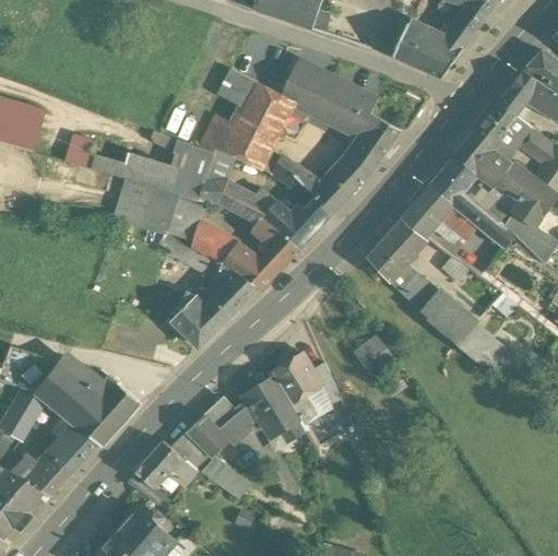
[(254,0),(252,8),(312,28),(319,9),(321,0),(254,0)]
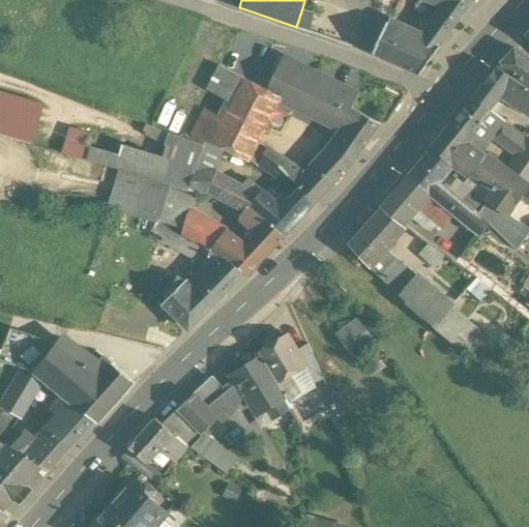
[(440,0),(446,2),(421,37),(439,45),(472,0),(440,0)]
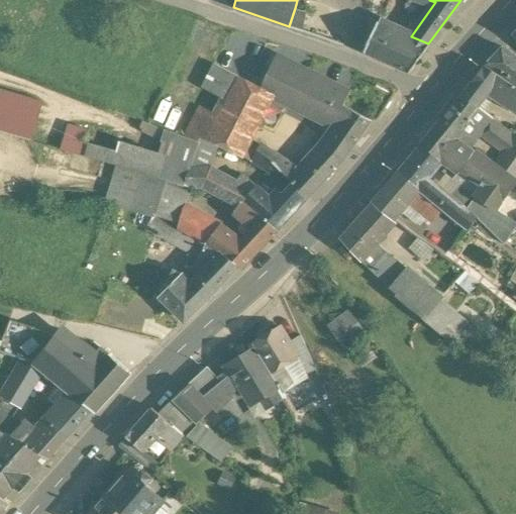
[(304,11),(295,8),(289,26),(300,30),(304,11)]
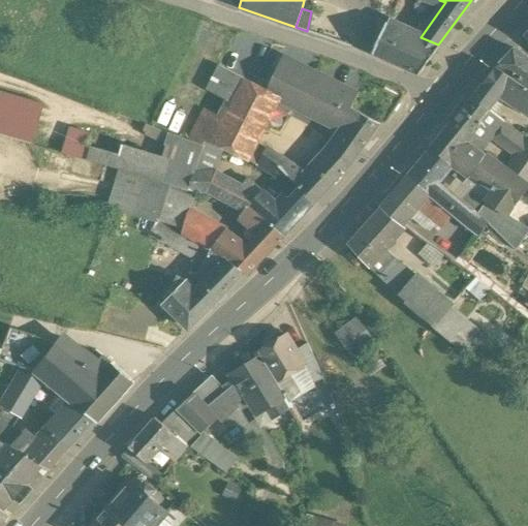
[(421,37),(385,21),(372,53),(417,73),(438,44),(421,37)]
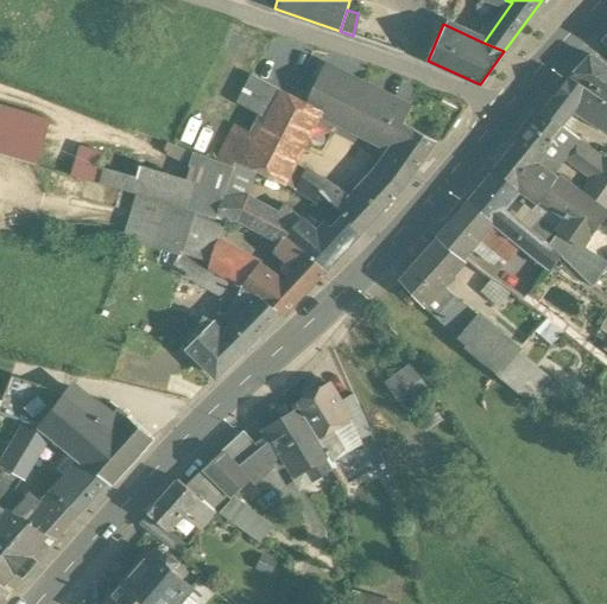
[(606,68),(589,55),(573,71),(573,72),(606,95),(606,68)]
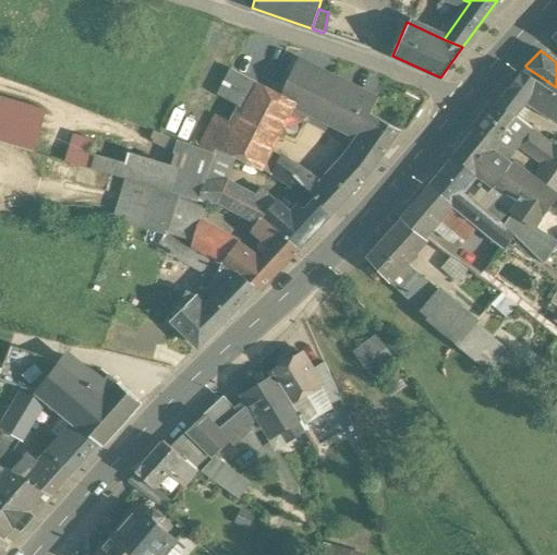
[(354,86),(297,59),(280,95),(279,96),(293,104),(307,110),(347,130),(356,110),(340,101),(343,95),(349,97),(354,86)]
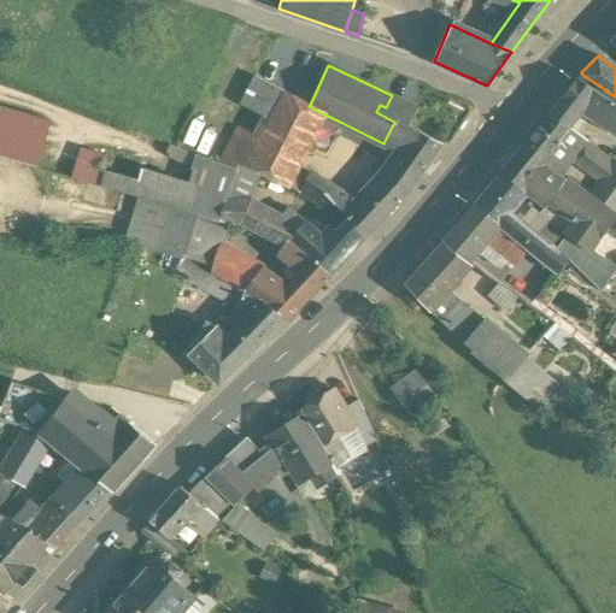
[(283,90),(253,75),(239,104),(269,119),(283,90)]
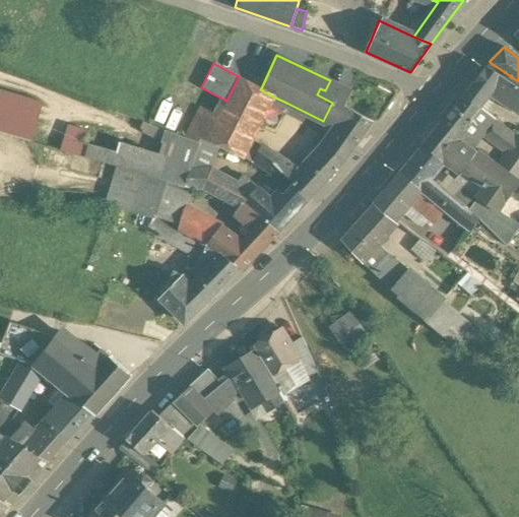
[(518,86),(487,65),(472,83),(473,83),(462,97),(477,108),(478,107),(489,92),(509,107),(518,111),(518,86)]
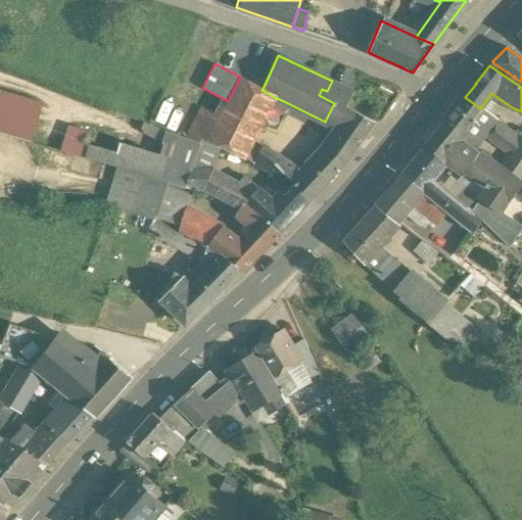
[(220,117),(207,141),(219,146),(239,155),(253,163),(261,151),(250,144),(271,106),(275,97),(262,90),(263,89),(240,77),(228,101),(220,117)]
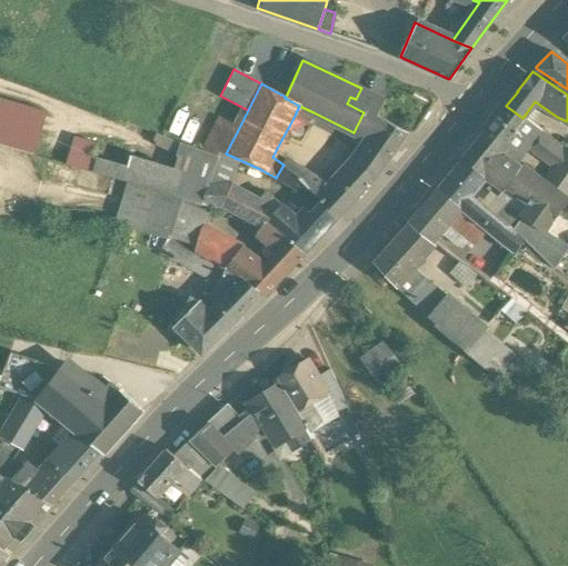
[(385,100),(361,88),(356,99),(350,97),(347,103),(364,112),(354,132),(368,140),(366,144),(368,146),(356,164),(377,176),(407,131),(376,117),(385,100)]
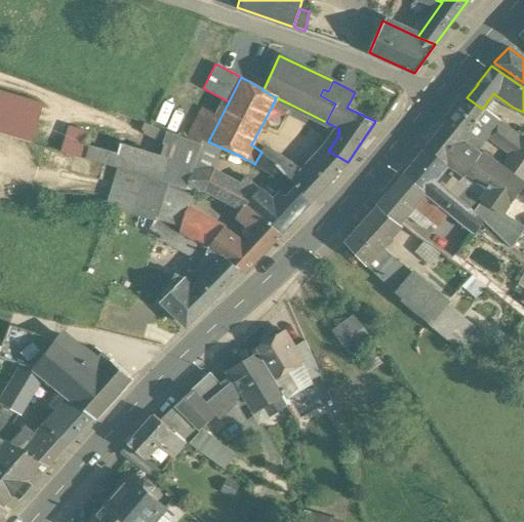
[(40,102),(0,89),(0,133),(29,142),(40,102)]
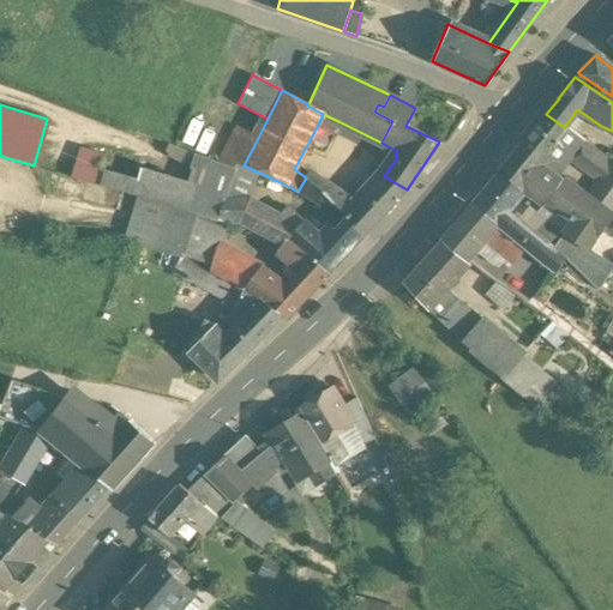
[(338,121),(323,114),(318,125),(332,132),(338,121)]
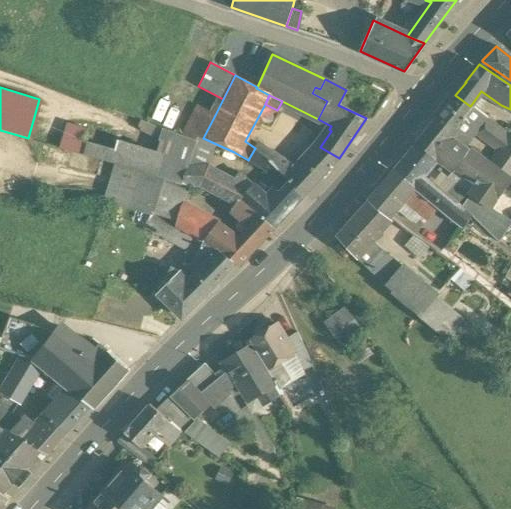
[(455,95),(433,122),(449,135),(464,117),(463,116),(470,106),(455,95)]
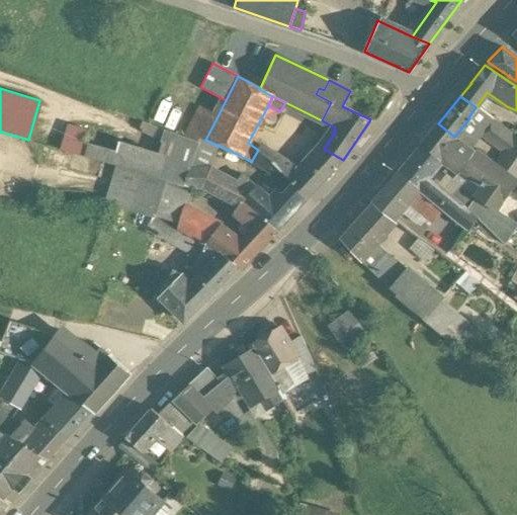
[(171,107),(162,104),(154,123),(164,127),(171,107)]
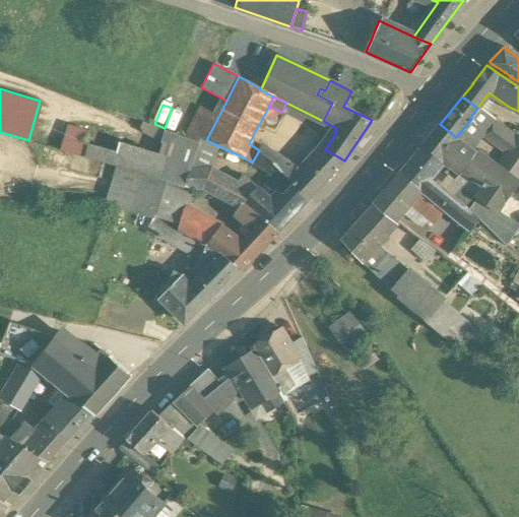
[(218,117),(199,107),(186,133),(200,138),(205,141),(206,140),(218,117)]
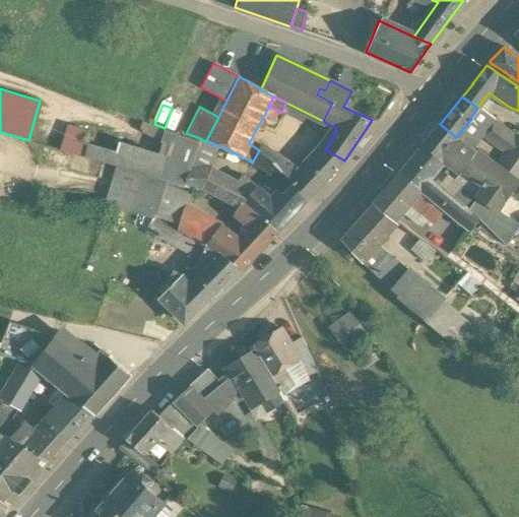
[(496,121),(478,107),(477,108),(470,118),(471,119),(456,137),(460,140),(472,148),(482,135),(507,153),(517,138),(496,122),(496,121)]
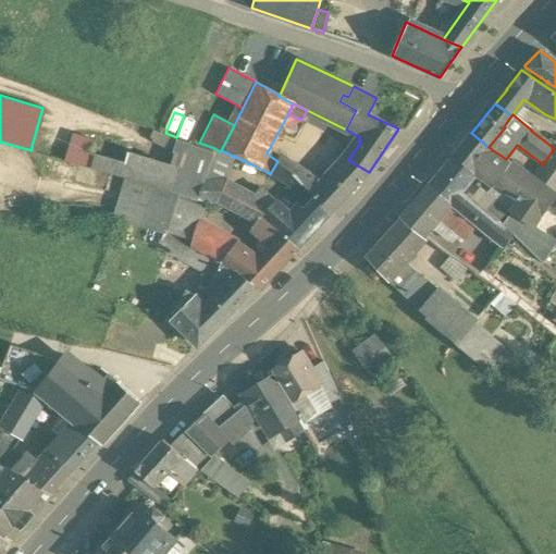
[(213,151),(168,136),(152,130),(150,137),(152,138),(151,142),(165,148),(178,151),(174,165),(126,151),(123,162),(90,152),(90,151),(89,150),(93,139),(72,133),(64,160),(124,177),(205,201),(214,201),(215,199),(256,221),(262,214),(261,214),(273,200),(258,187),(252,195),(226,181),(225,181),(233,156),(221,150),(220,151),(214,148),(213,151)]
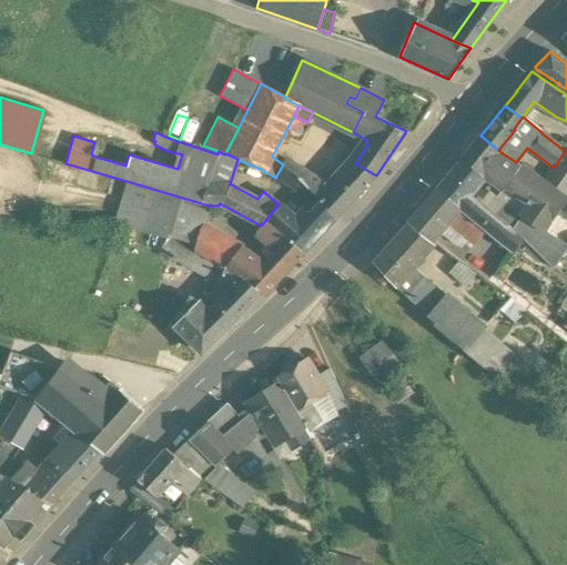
[(481,135),(462,158),(484,177),(503,190),(496,197),(505,203),(522,217),(542,231),(543,231),(565,198),(544,182),(516,162),(503,153),(498,150),(481,135)]
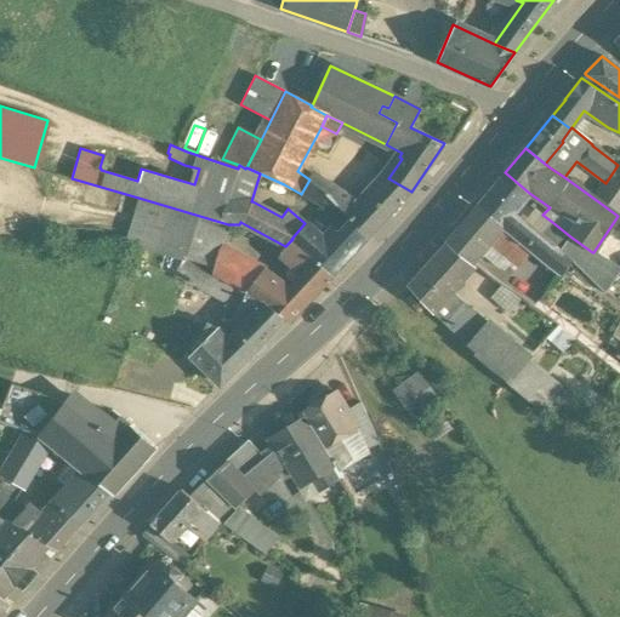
[(619,165),(618,165),(606,183),(595,199),(618,216),(619,217),(619,165)]
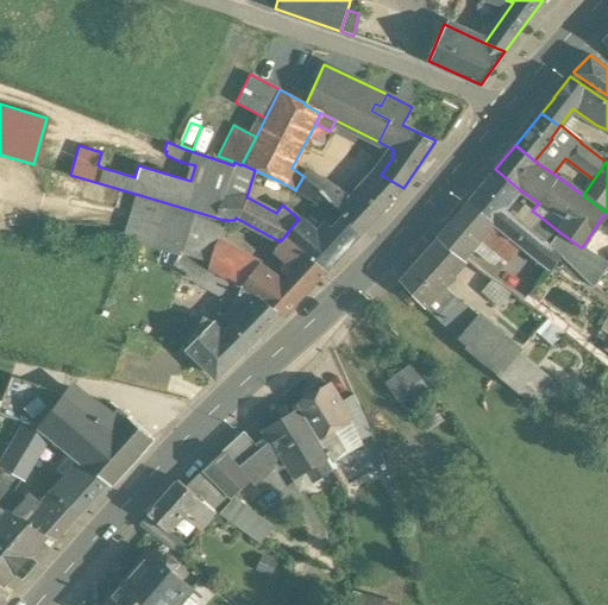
[(495,169),(468,202),(493,222),(509,238),(519,245),(536,259),(549,269),(559,253),(550,244),(546,249),(545,246),(543,241),(531,232),(503,208),(507,205),(506,203),(519,189),(495,169)]
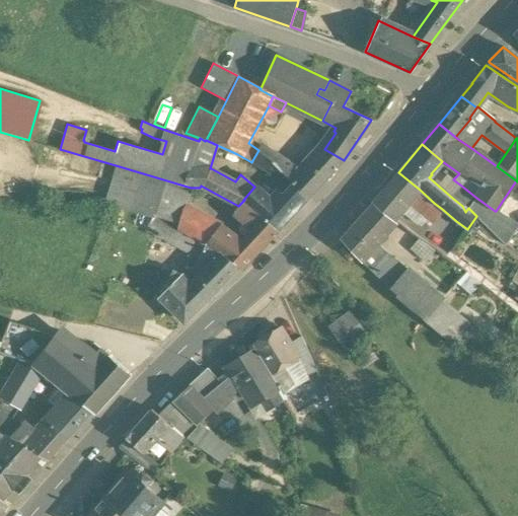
[(295,167),(283,158),(265,147),(262,153),(273,160),(273,161),(276,163),(284,172),(283,173),(285,176),(295,167)]
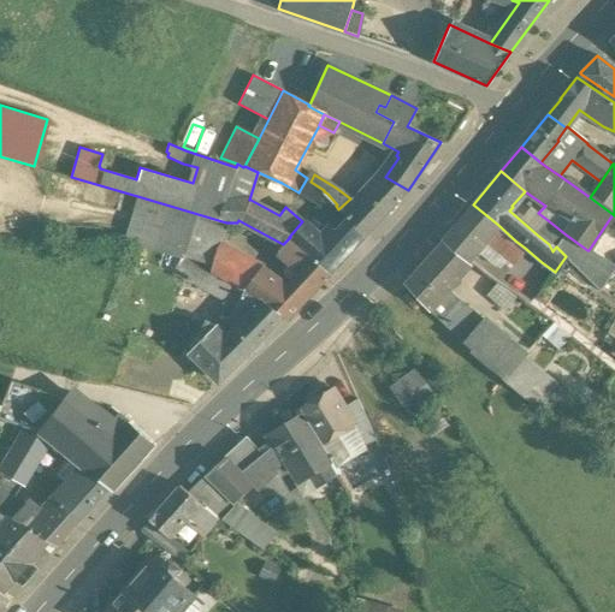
[(368,184),(353,200),(350,198),(338,209),(350,223),(365,236),(408,190),(385,177),(373,189),(368,184)]
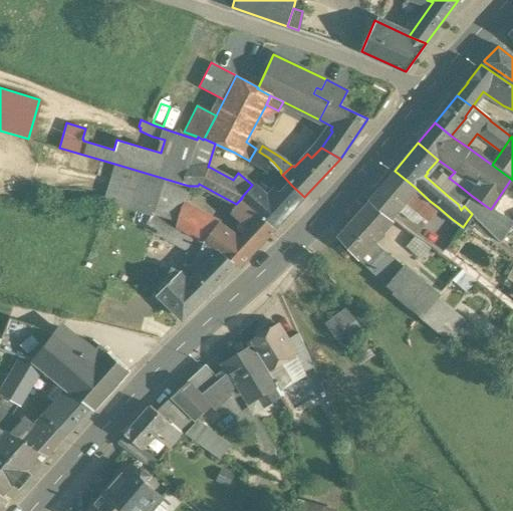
[(259,152),(256,149),(249,161),(264,170),(270,160),(270,159),(259,152)]
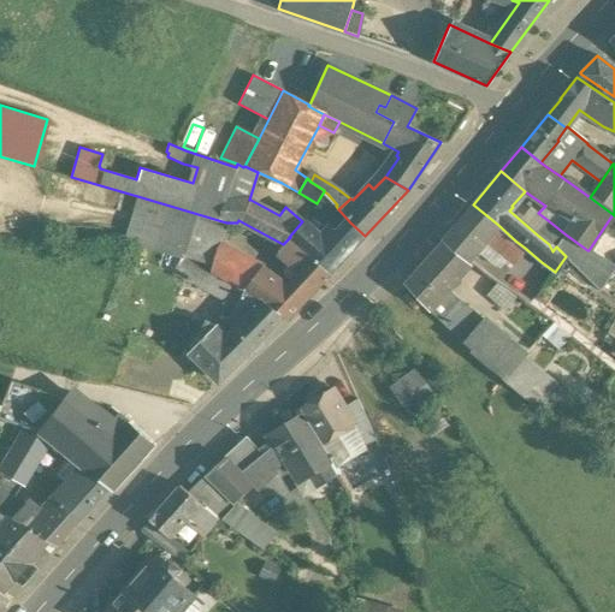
[(226,223),(137,196),(128,230),(126,229),(126,231),(124,242),(123,242),(123,244),(124,244),(124,243),(155,250),(179,257),(181,256),(182,253),(212,265),(218,247),(226,223)]
